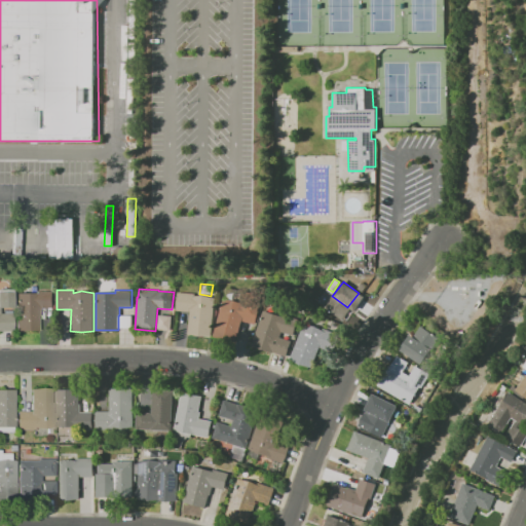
[(52,291),(52,308),(40,308),(40,316),(39,316),(39,331),(16,331),(16,293),(37,293),(37,291),(52,291)]
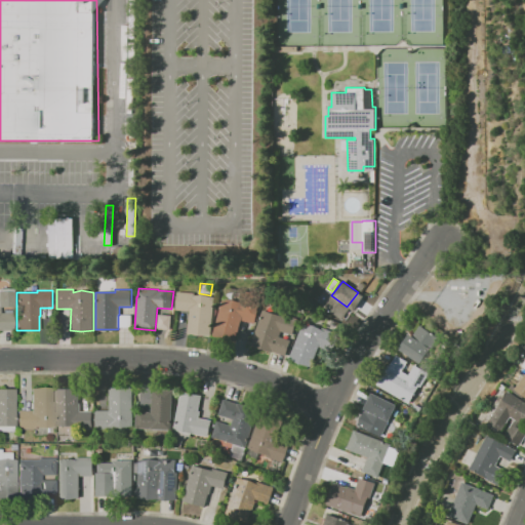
[(261,294),(258,305),(256,311),(257,311),(254,323),(241,320),(235,341),(224,339),(213,335),(221,299),(234,300),(242,304),(242,300),(241,300),(243,290),(261,294)]
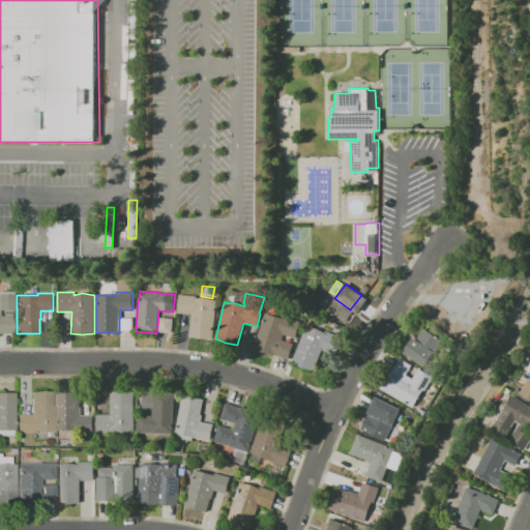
[(0,316),(12,316),(12,333),(0,333),(0,294),(12,294),(12,308),(0,308),(0,316)]
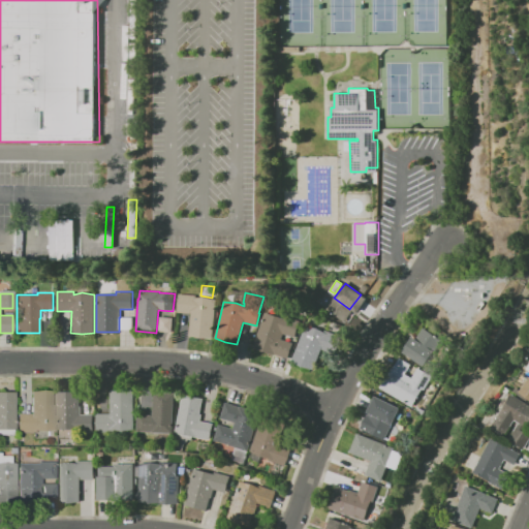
[(215,300),(212,338),(200,338),(189,336),(191,313),(177,312),(178,293),(194,296),(194,298),(205,297),(215,300)]
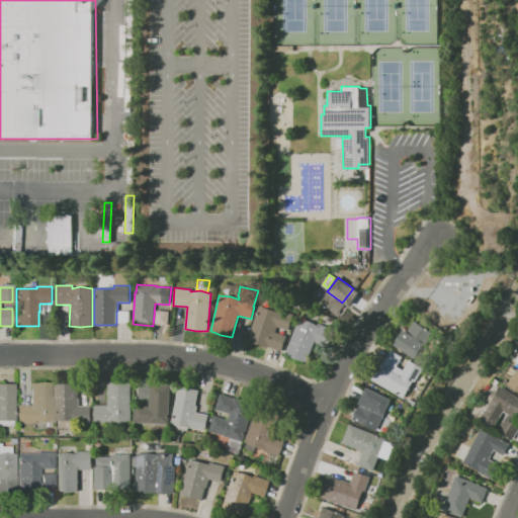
[(258,306),(278,313),(279,311),(293,315),(288,330),(276,327),(275,332),(287,336),(282,351),(269,346),(268,348),(247,340),(258,306)]
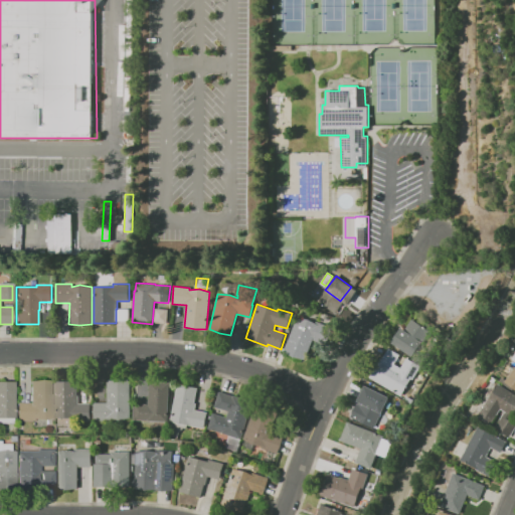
[(115,320),(127,321),(127,308),(115,308),(115,320)]
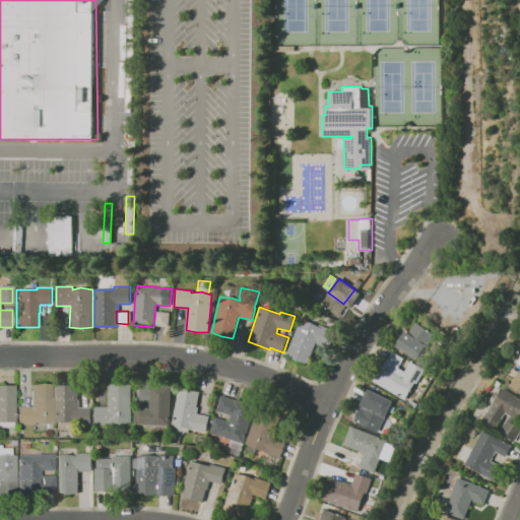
[(286,354),(300,319),(311,323),(320,327),(332,332),(326,347),(315,343),(307,363),(286,354)]
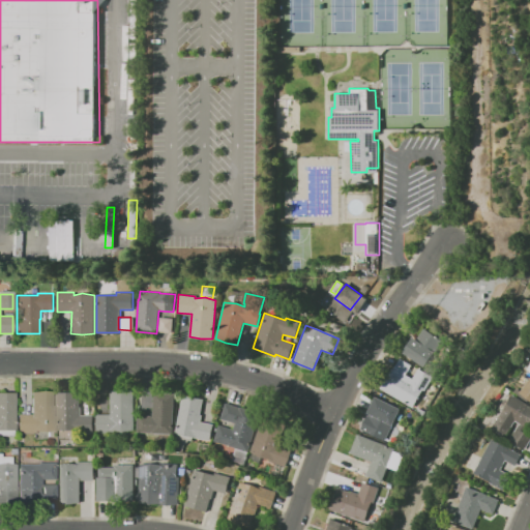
[(413,337),(416,340),(424,328),(438,337),(430,349),(433,351),(422,365),(403,352),(413,337)]
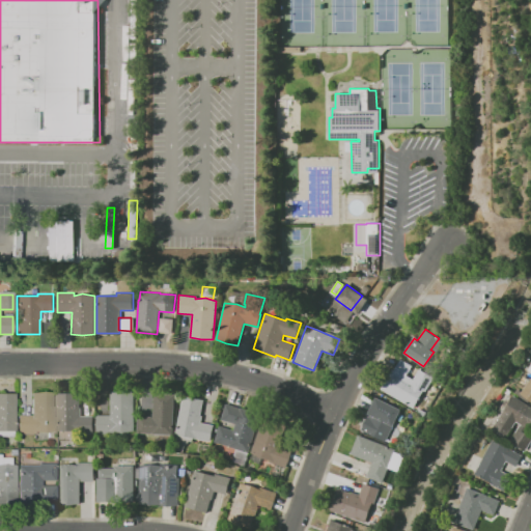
[(414,409),(376,387),(388,367),(404,376),(406,375),(413,380),(419,369),(434,378),(425,391),(424,390),(414,409)]
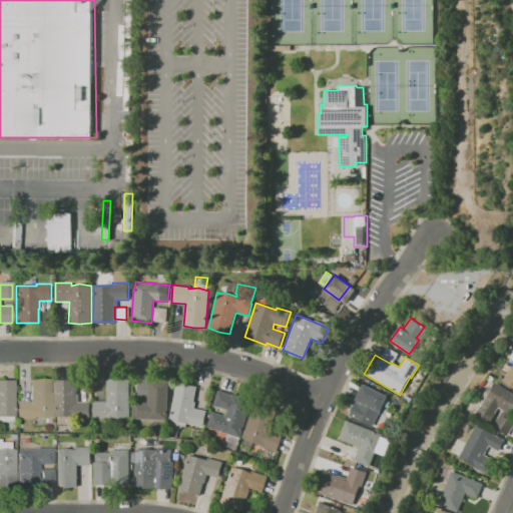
[(512,365),(512,388),(502,380),(512,365)]
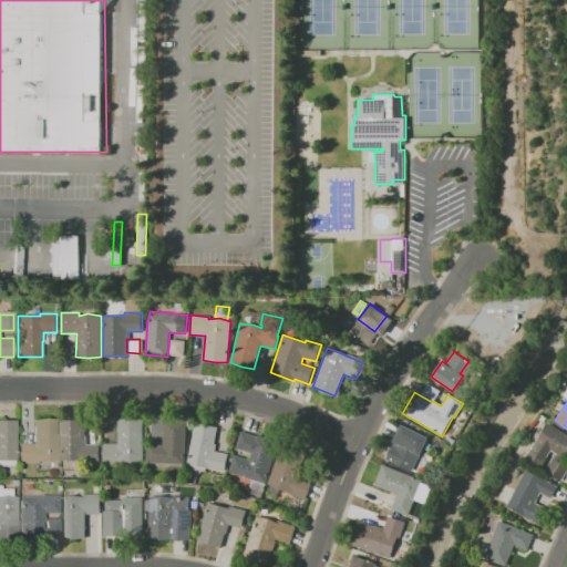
[(59,419),(59,461),(47,463),(37,461),(37,464),(19,464),(19,443),(33,443),(33,420),(47,419),(59,419)]
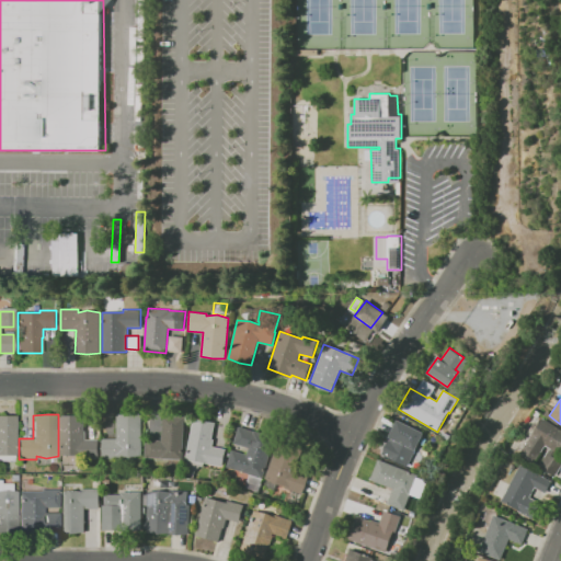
[(142,457),(103,457),(102,438),(117,438),(117,415),(141,414),(142,457)]
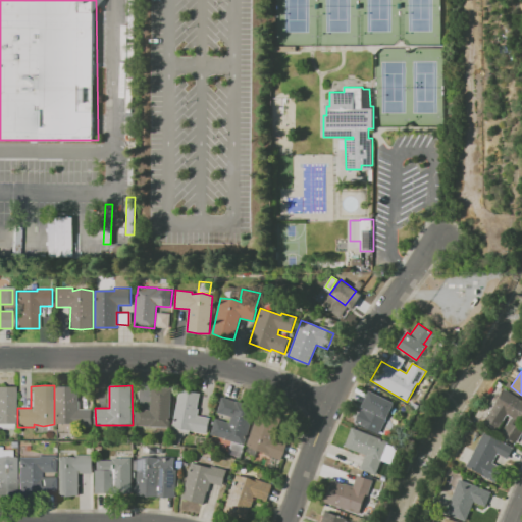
[(0,426),(0,386),(13,386),(14,426),(0,426)]
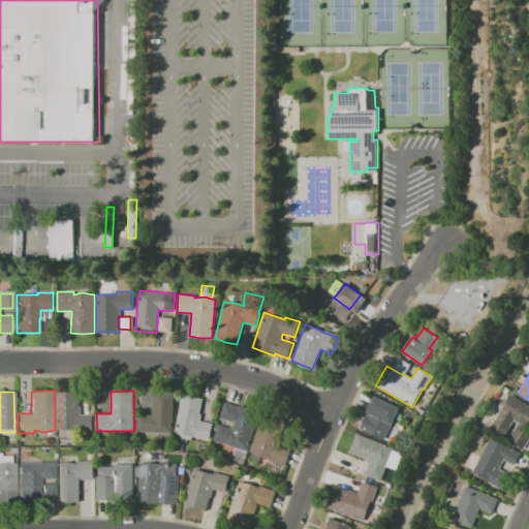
[(57,429),(56,392),(81,392),(81,414),(94,414),(94,432),(78,432),(78,429),(57,429)]
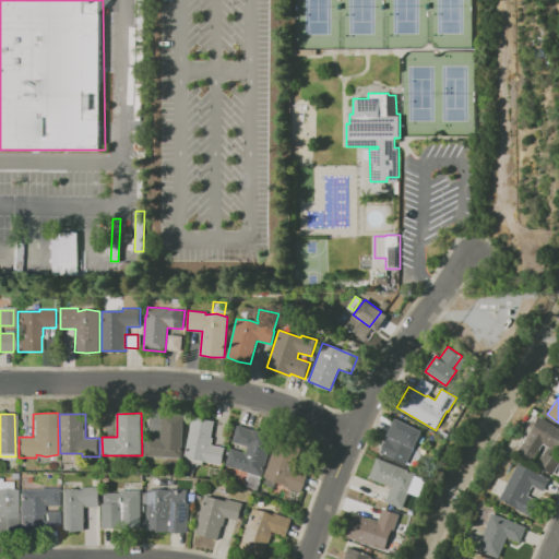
[(185,415),(182,459),(144,458),(145,438),(161,439),(162,414),(185,415)]
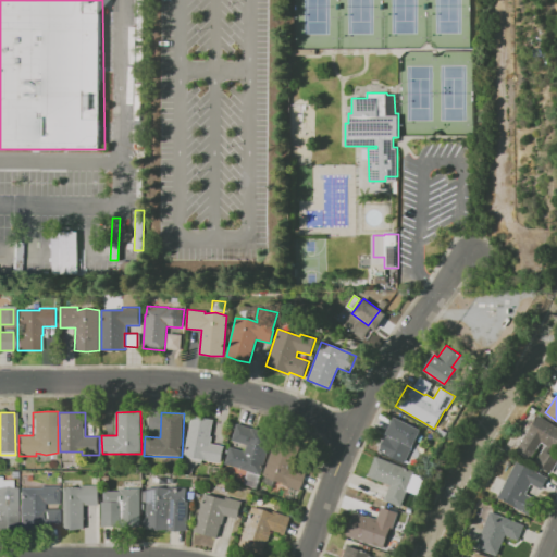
[(193,415),(213,419),(211,434),(213,435),(211,443),(225,445),(222,462),(185,456),(193,415)]
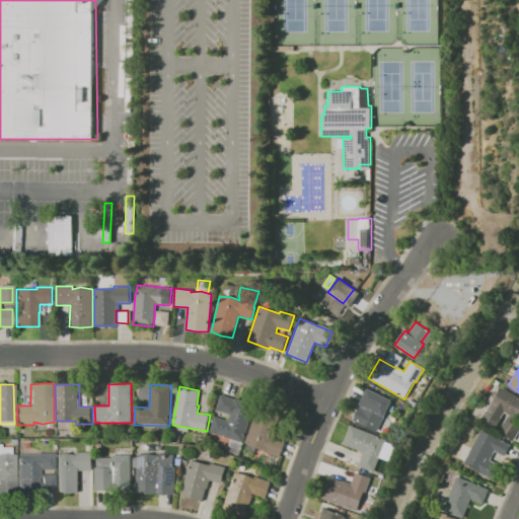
[(503,386),(518,396),(518,415),(514,423),(518,426),(518,430),(512,441),(498,432),(509,415),(504,412),(493,429),(480,421),(503,386)]
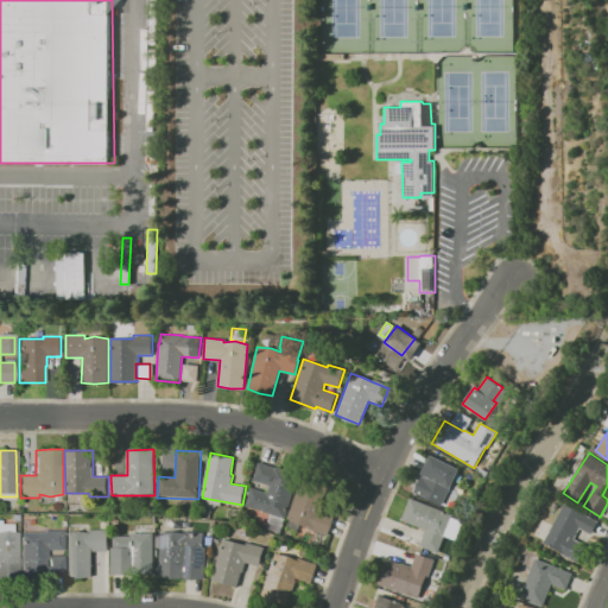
[(431,455),(460,469),(450,486),(457,489),(449,505),(420,489),(428,475),(422,473),(431,455)]
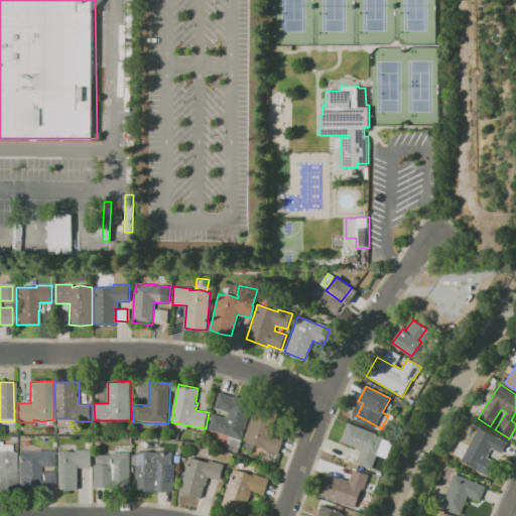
[(220,392),(234,397),(235,396),(246,400),(246,401),(252,402),(249,413),(250,414),(242,439),(209,428),(214,414),(227,418),(229,412),(215,407),(220,392)]
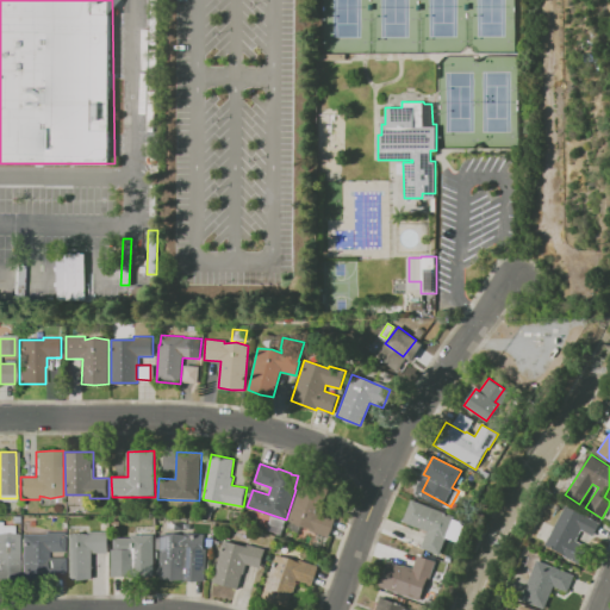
[(288,522),(302,483),(342,496),(329,537),(309,530),(310,529),(306,528),(303,527),(288,522)]
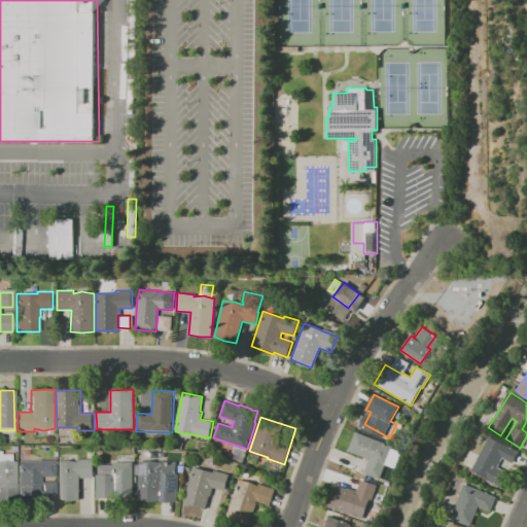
[(355,430),(392,446),(392,448),(398,450),(391,466),(386,464),(380,480),(363,472),(370,458),(348,449),(355,430)]
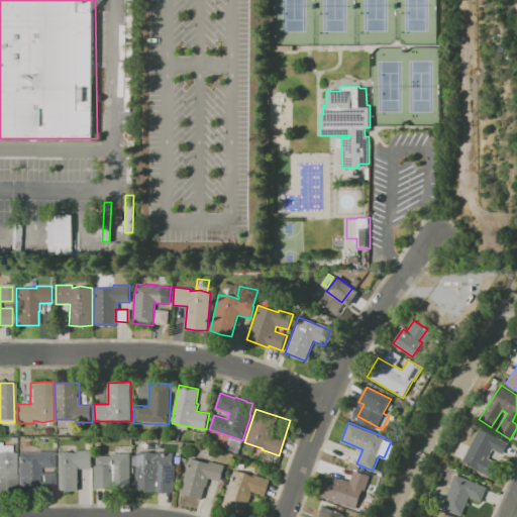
[(461,461),(480,428),(508,443),(502,454),(493,449),(488,457),(498,463),(491,478),(477,471),(478,470),(461,461)]
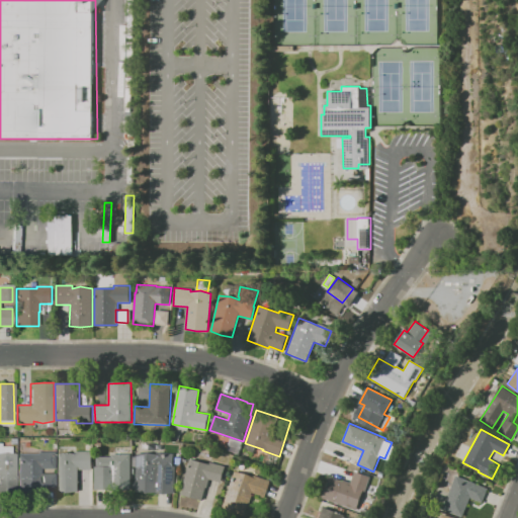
[(0,447),(11,447),(11,453),(15,453),(15,492),(0,492),(0,447)]
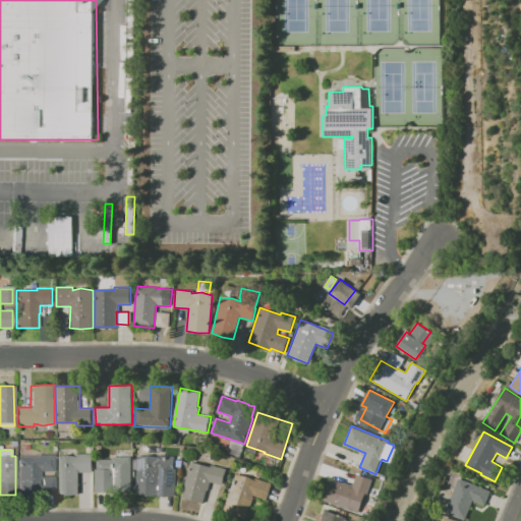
[(56,454),(59,454),(59,450),(76,450),(76,454),(93,454),(93,472),(79,472),(79,495),(56,495),(56,454)]
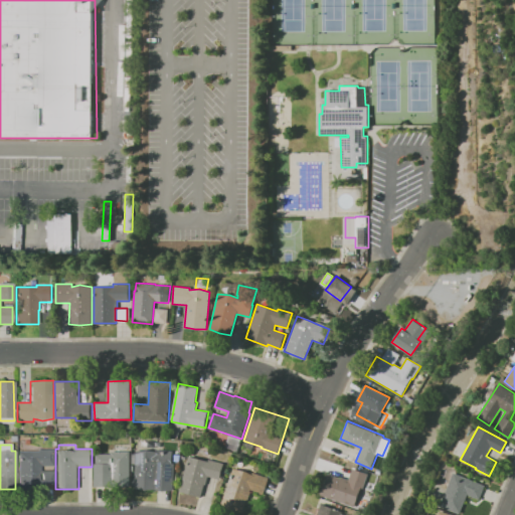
[(17,451),(37,451),(37,450),(53,450),(53,467),(38,467),(38,471),(53,471),(53,488),(17,488),(17,451)]
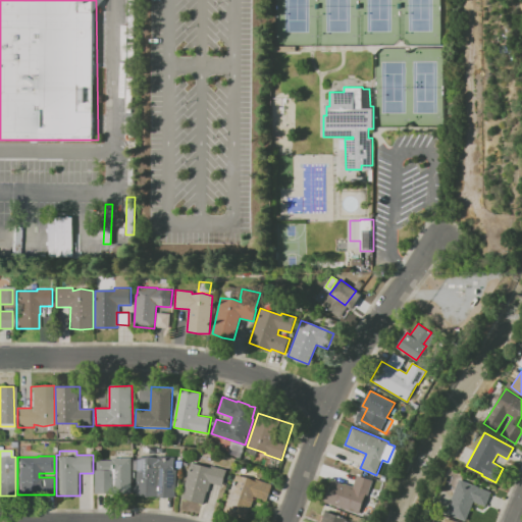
[(138,458),(150,456),(162,459),(162,457),(175,457),(174,469),(177,469),(176,498),(136,496),(138,458)]
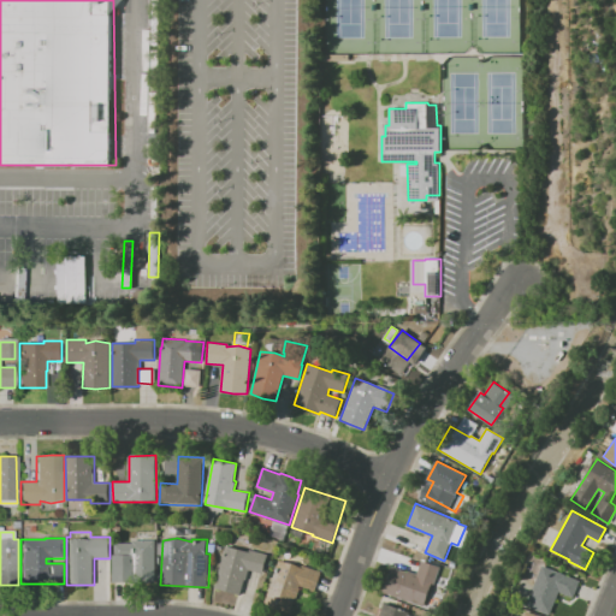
[(114,543),(134,543),(134,539),(157,539),(157,582),(113,584),(113,554),(114,554),(114,543)]
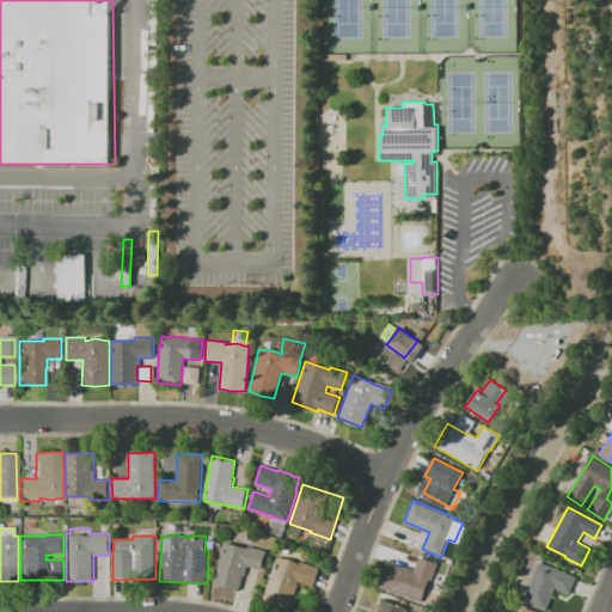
[(537,538),(544,540),(540,550),(533,548),(537,538)]
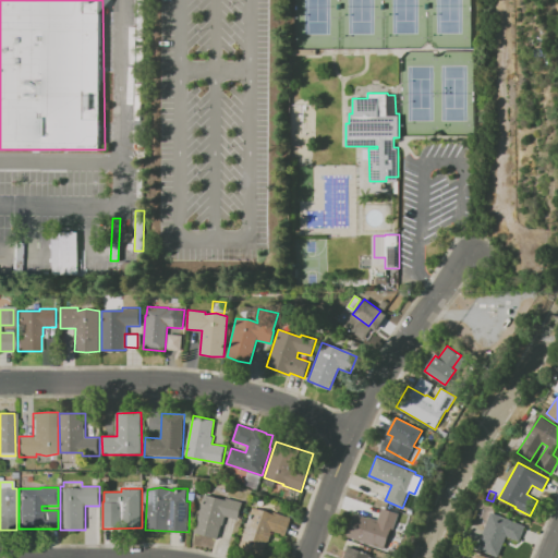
[(205,494),(226,499),(227,497),(243,502),(238,520),(226,516),(218,540),(194,532),(202,507),(198,506),(202,495),(205,496),(205,494)]
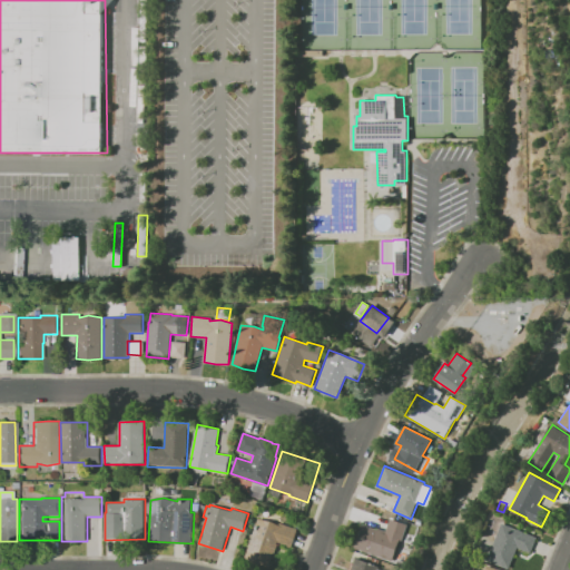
[(268,568),(244,559),(261,516),(264,518),(265,513),(281,519),(279,522),(297,529),(291,546),(278,541),(268,568)]
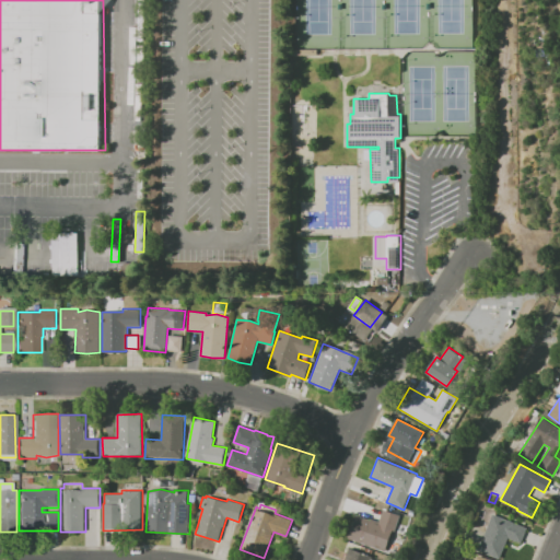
[(357,515),(368,520),(368,517),(378,522),(384,510),(400,516),(395,532),(394,531),(385,552),(348,537),(357,515)]
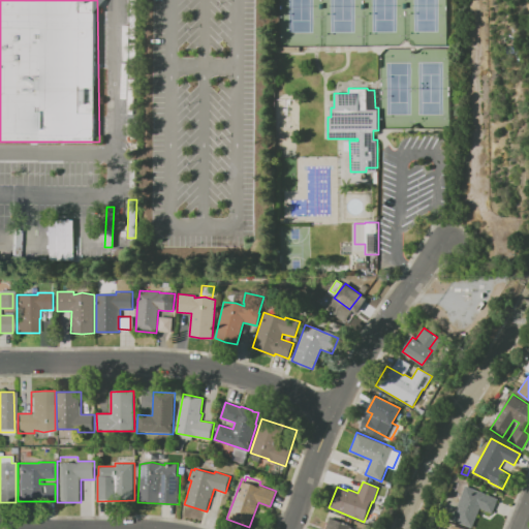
[(472,528),(452,520),(466,485),(498,498),(492,514),(480,508),(472,528)]
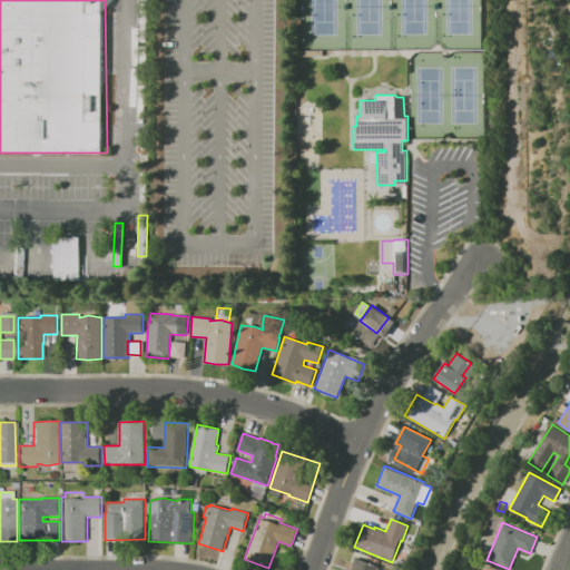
[(350,569),(355,557),(380,567),(377,569),(350,569)]
